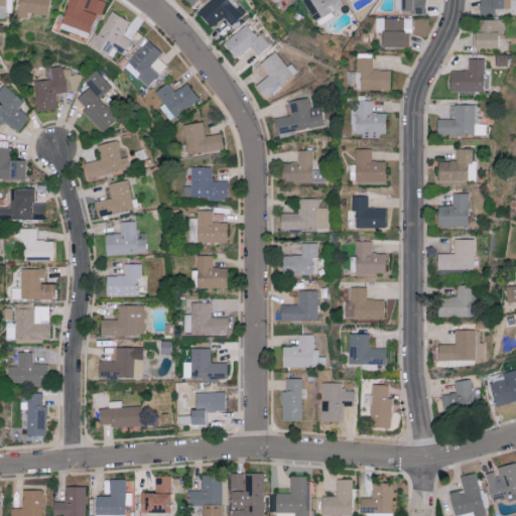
[(18,0),(17,16),(27,17),(27,12),(48,14),(49,0),(18,0)]
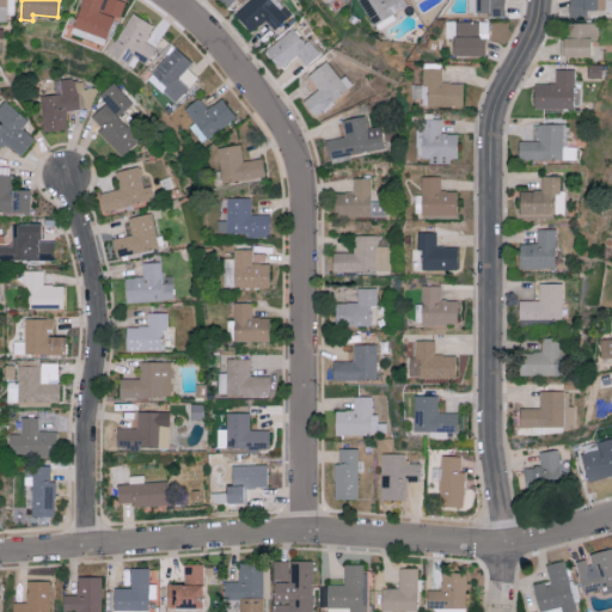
[(124,1),(121,0),(81,0),(71,34),(104,44),(112,18),(118,20),(124,1)]
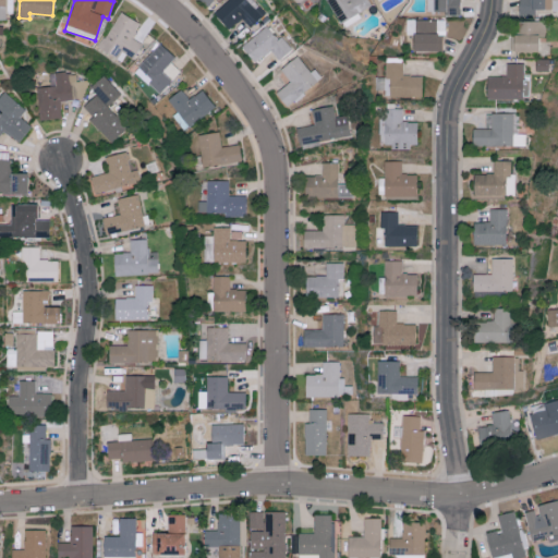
[(266,12),(254,0),(228,0),(214,14),(229,29),(242,17),(251,27),(266,12)]
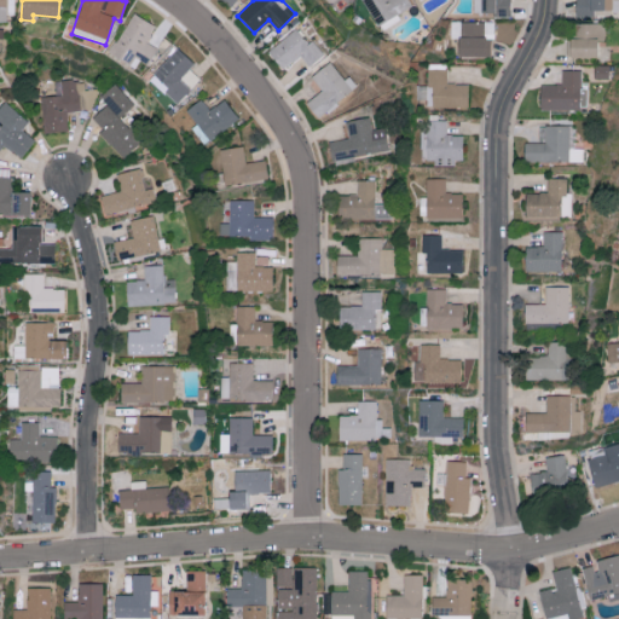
[(363,0),(376,24),(411,7),(408,0),(363,0)]
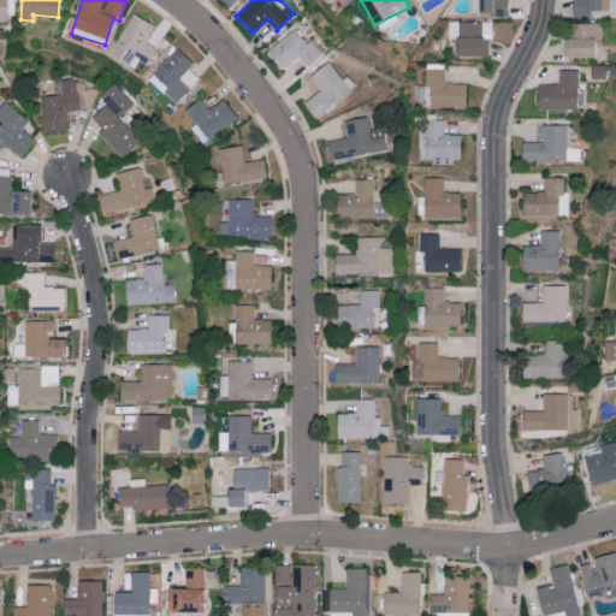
[(507,0),(473,0),(474,13),(507,12),(507,0)]
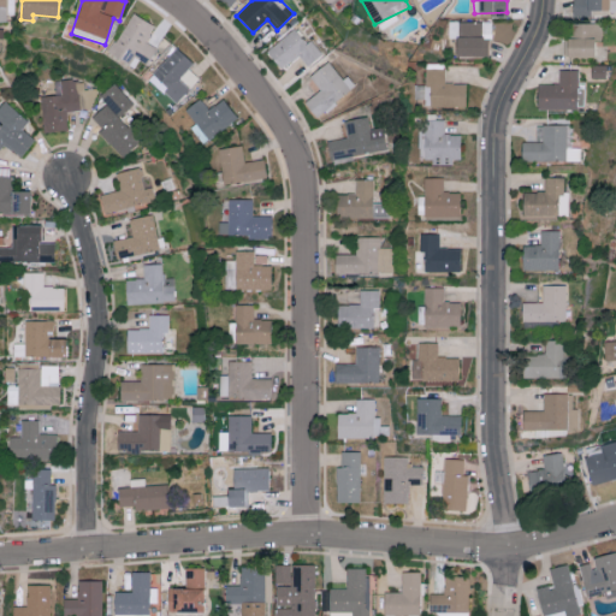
[(154,25),(131,12),(108,53),(138,70),(153,46),(146,41),(154,25)]
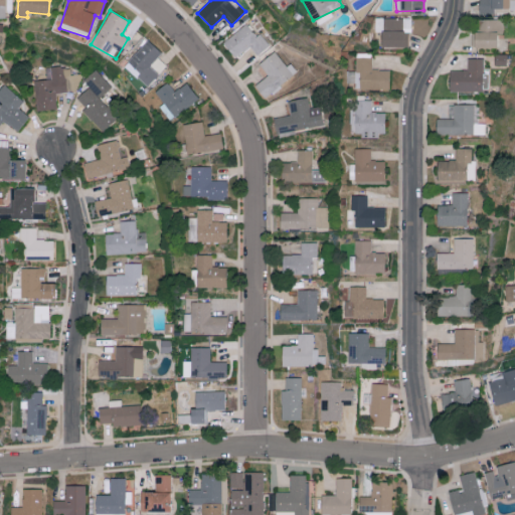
[(381,32),(381,46),(409,47),(410,18),(375,17),(375,32),(381,32)]
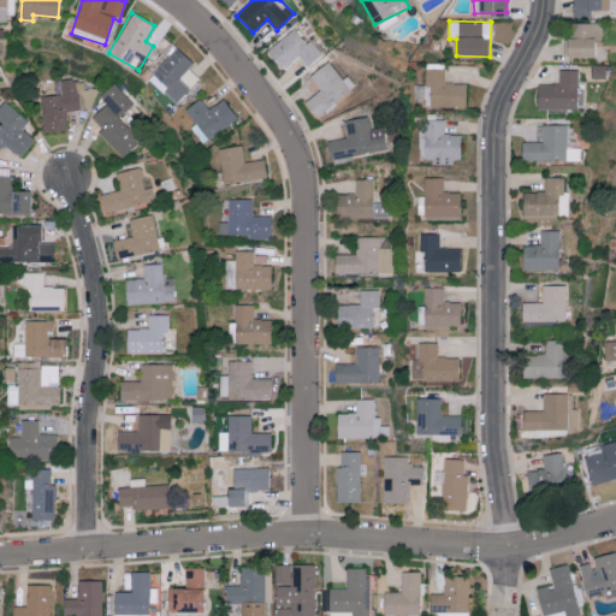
[(594,58),(594,40),(602,41),(603,23),(570,23),(570,39),(567,39),(566,57),(594,58)]
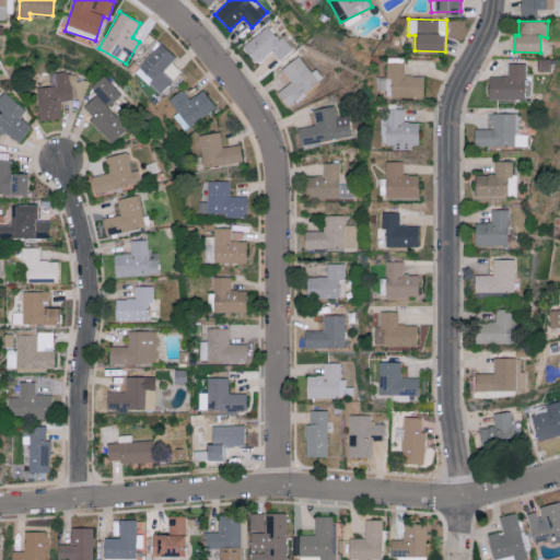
[(256,63),(271,49),(280,59),(291,49),(268,24),(242,47),(256,63)]
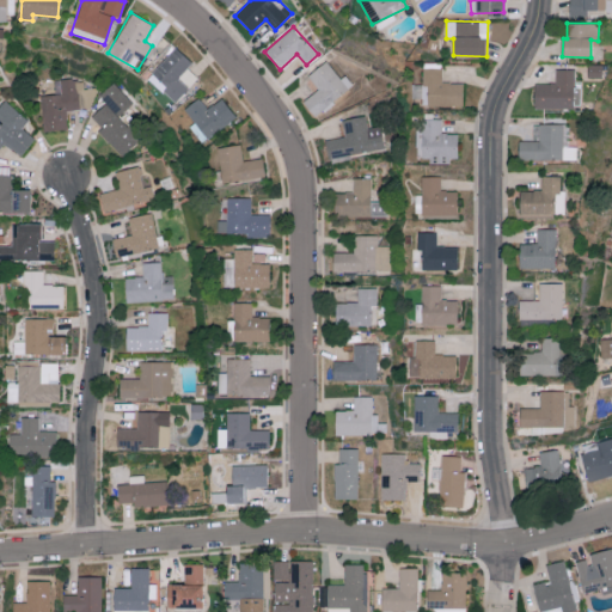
[(177,78),(193,62),(176,47),(147,77),(175,103),(189,87),(177,78)]
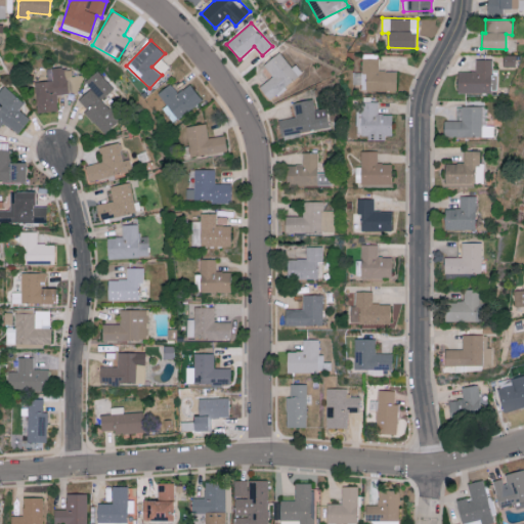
[(300,74),(279,51),(263,66),(272,76),(258,88),(269,100),(300,74)]
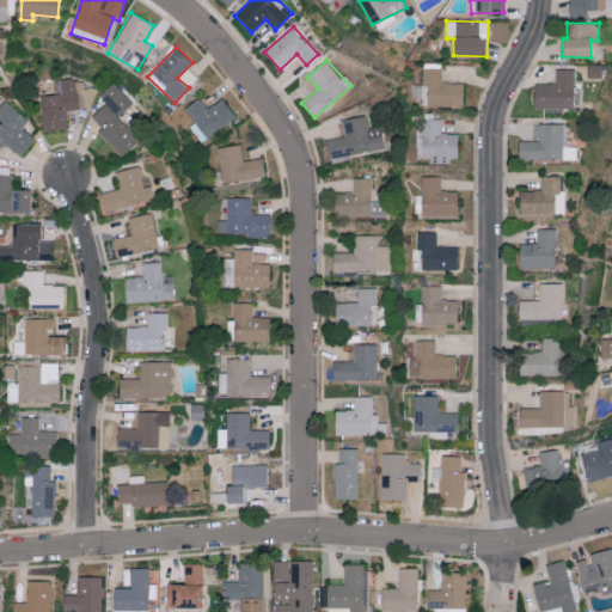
[(463,83),(441,81),(441,68),(422,68),(422,85),(412,84),(411,98),(421,98),(421,105),(463,106),(463,83)]
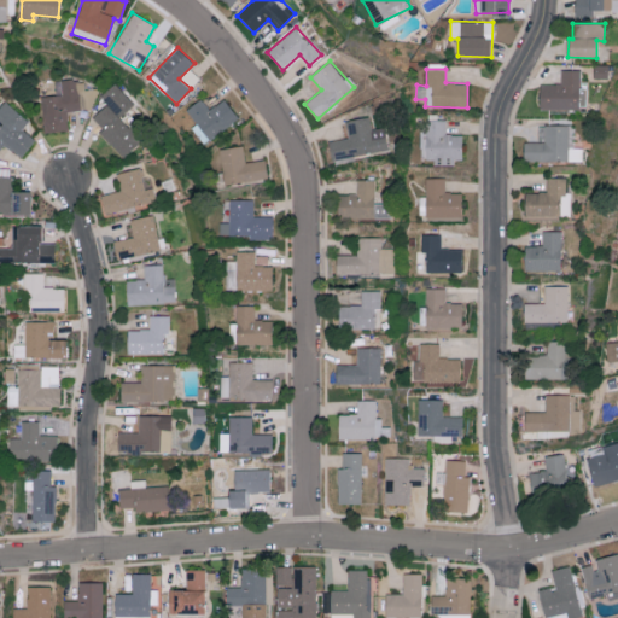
[(578,110),(579,70),(560,70),(560,85),(540,83),(538,109),(578,110)]
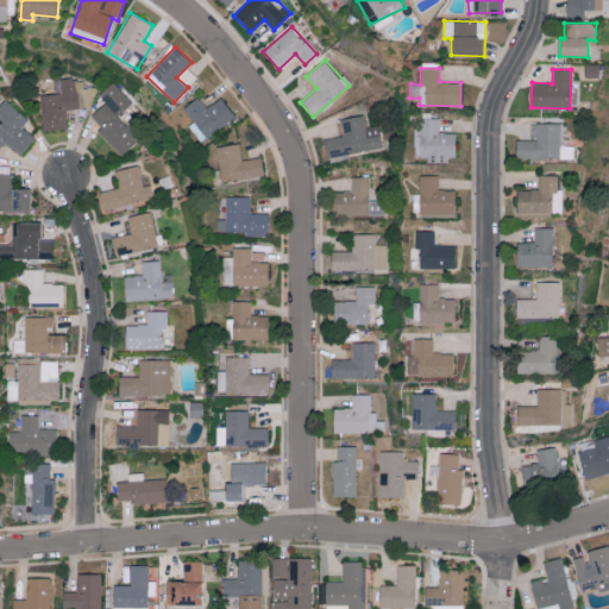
[(43,130),(67,129),(66,108),(93,108),(92,88),(82,88),(81,79),(58,80),(60,94),(41,95),(43,130)]
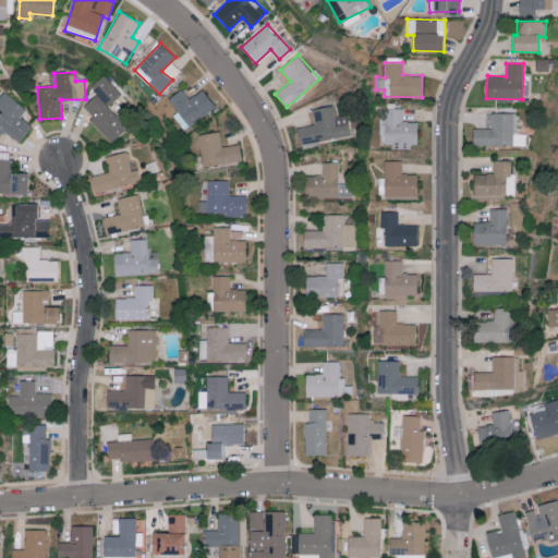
[(89,87),(95,95),(83,105),(93,118),(89,120),(109,143),(126,129),(108,105),(120,95),(104,75),(89,87)]
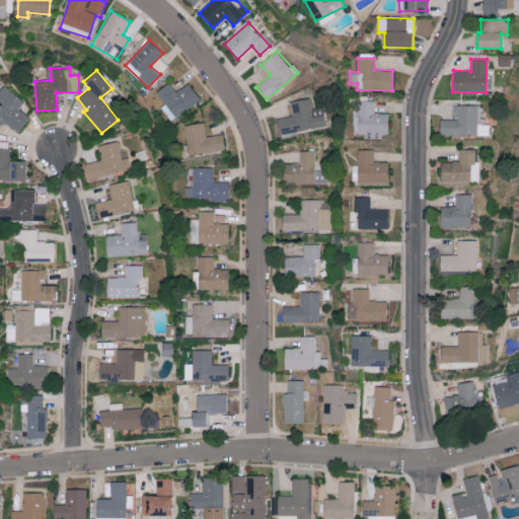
[(161,107),(171,121),(200,98),(188,83),(175,92),(168,82),(156,92),(165,103),(161,107)]
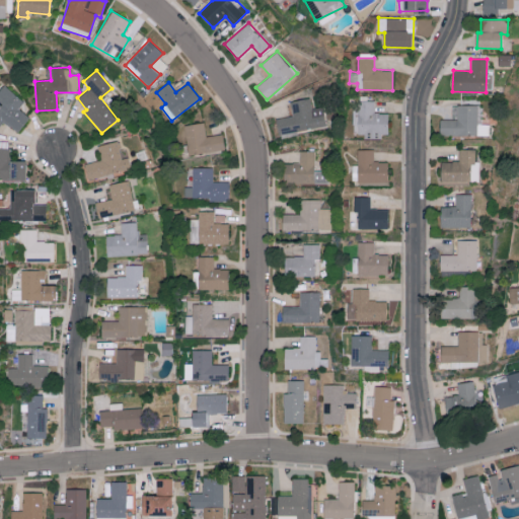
[(0,88),(0,124),(2,121),(17,132),(28,117),(17,108),(23,101),(3,85),(0,88)]
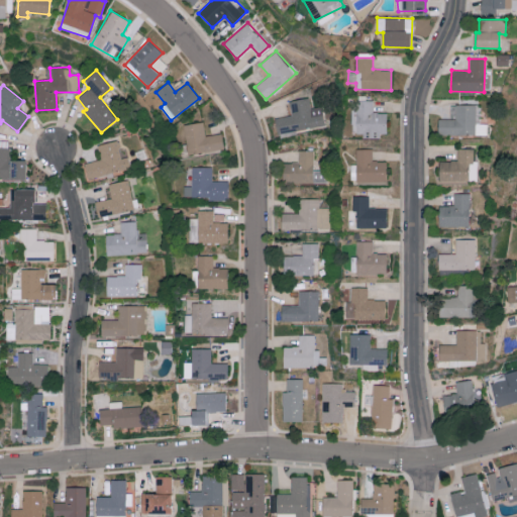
[(288,102),(291,115),(274,119),(278,135),(325,124),(321,106),(311,108),(309,97),(288,102)]
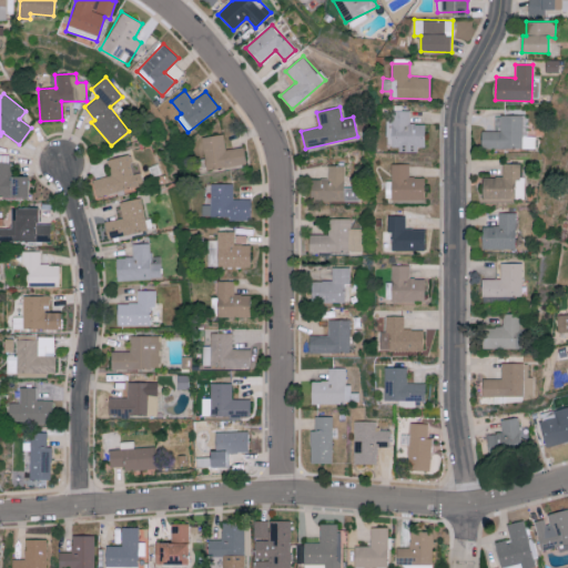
[(399,150),(426,150),(425,123),(409,123),(409,110),(388,110),(388,146),(399,146),(399,150)]
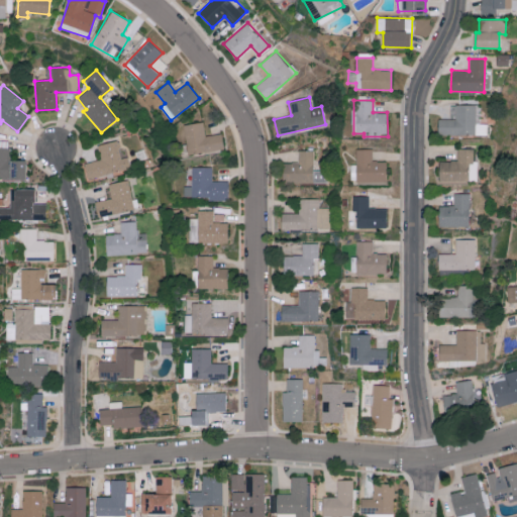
[(476,104),(454,104),(454,119),(438,118),(437,134),(476,135),(476,104)]
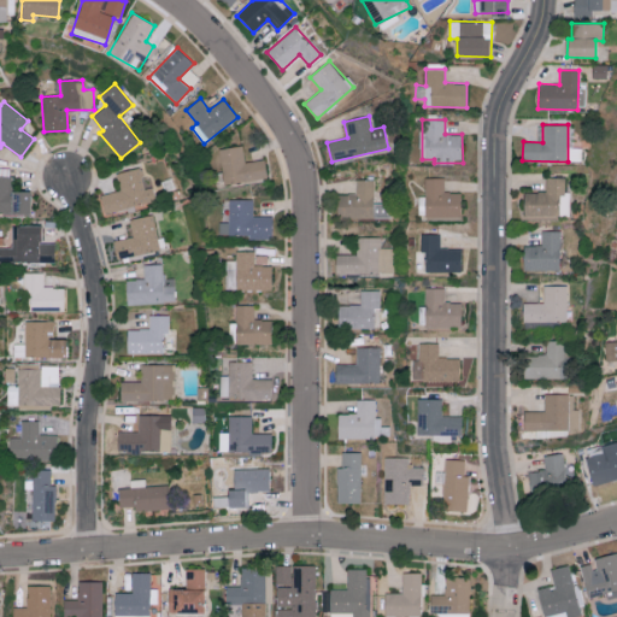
[(265,159),(246,162),(242,145),(219,148),(225,184),(268,177),(265,159)]
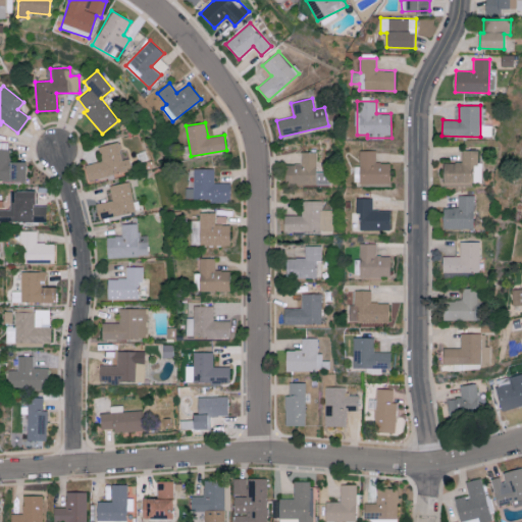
[(85,164),(87,180),(132,172),(129,157),(122,159),(119,142),(98,146),(101,161),(85,164)]
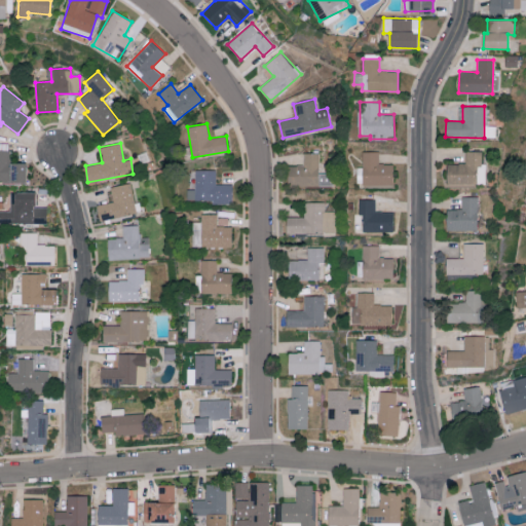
[(10,163),(9,149),(0,149),(0,182),(27,182),(26,162),(10,163)]
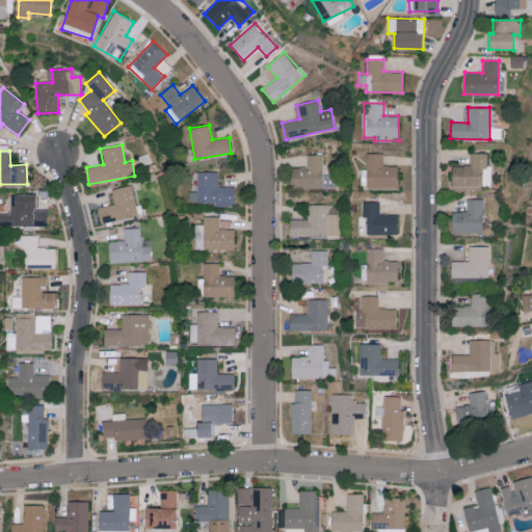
[(367,189),(398,188),(397,165),(382,166),(382,153),(366,154),(367,189)]
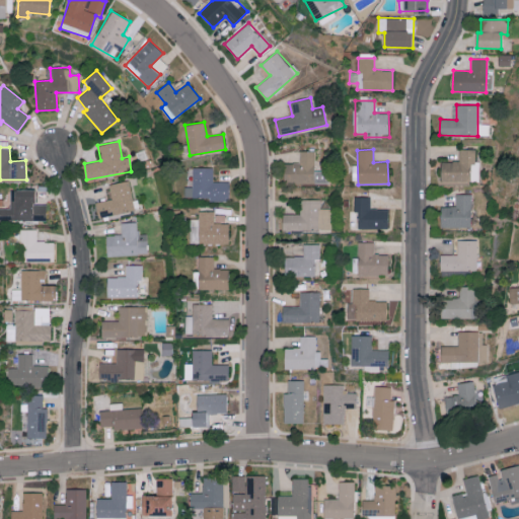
[(459,161),(441,161),(440,181),(470,181),(470,164),(475,164),(476,149),(459,149),(459,161)]
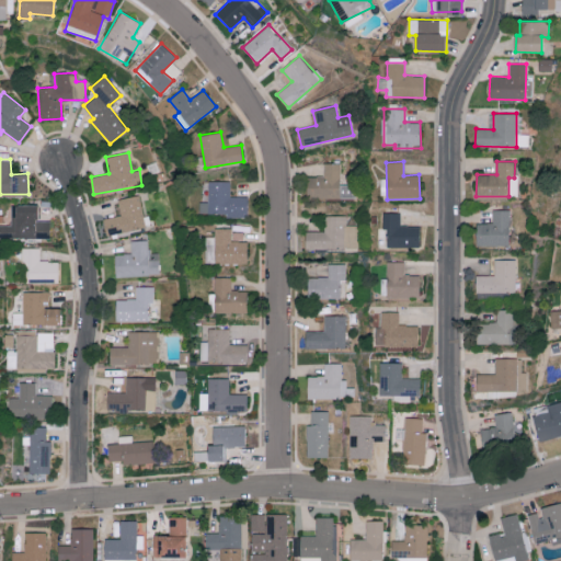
[(307,175),(306,197),(340,197),(341,162),(323,162),(322,176),(307,175)]
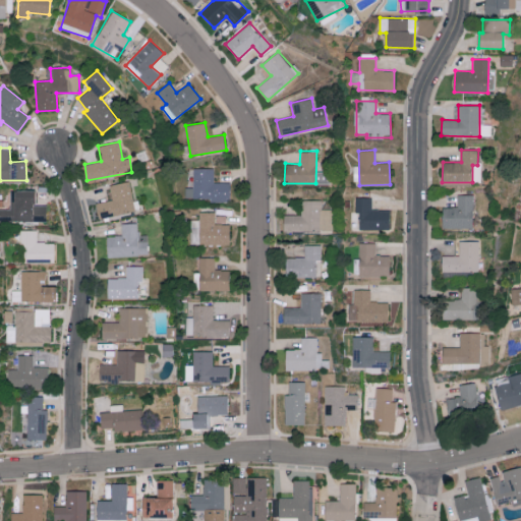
[(214,168),(192,168),(192,187),(185,187),(185,199),(230,200),(230,183),(214,182),(214,168)]
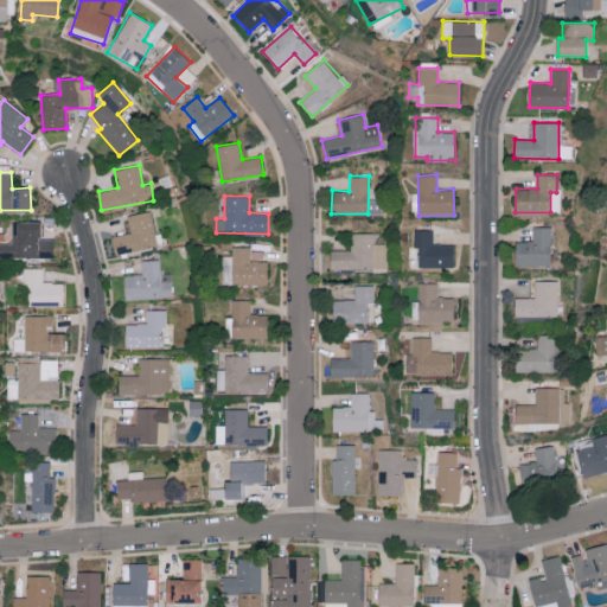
[(158,246),(149,211),(127,216),(131,232),(110,237),(115,256),(158,246)]
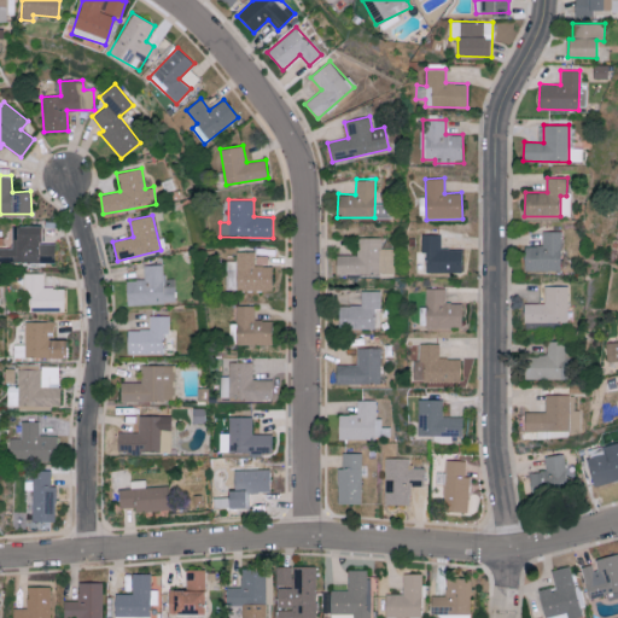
[(0,262),(56,262),(56,244),(42,244),(42,227),(11,227),(11,248),(0,248),(0,262)]
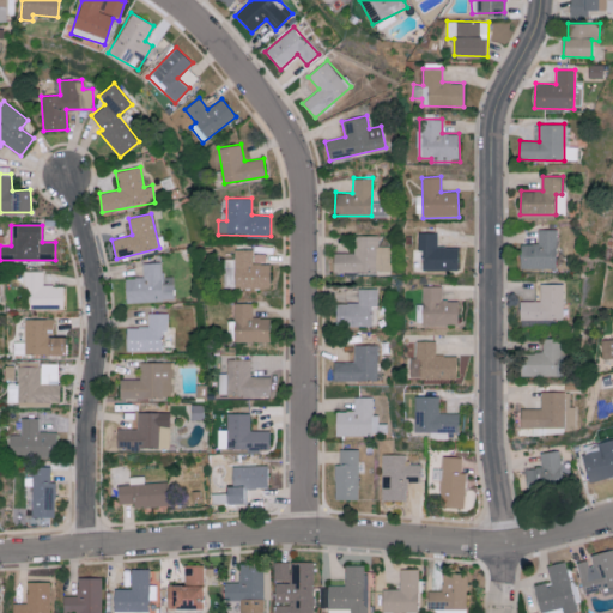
[(557,269),(557,230),(538,229),(538,243),(521,243),(521,268),(557,269)]
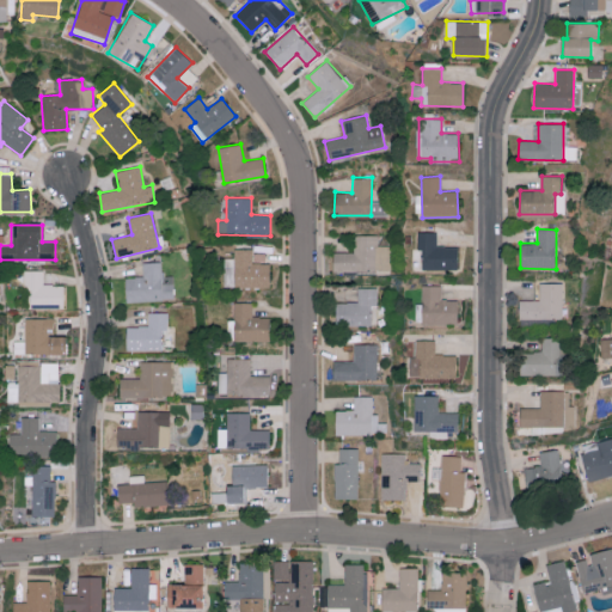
[(457,270),(458,248),(436,246),(436,232),(417,232),(416,250),(411,249),(411,269),(457,270)]
